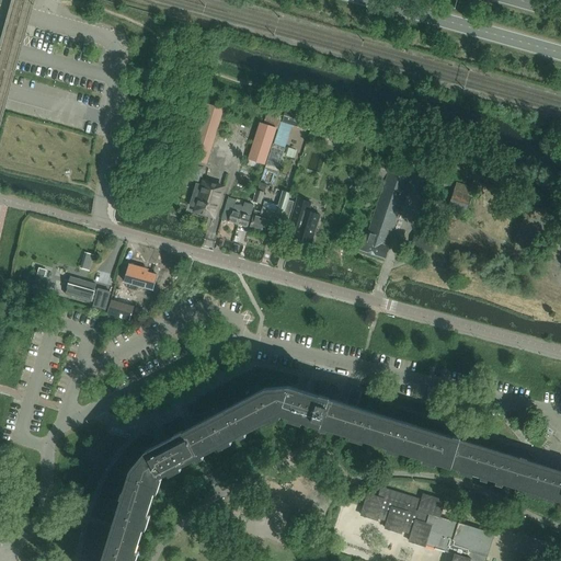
[(207,163),(224,110),(207,104),(191,158),(207,163)]
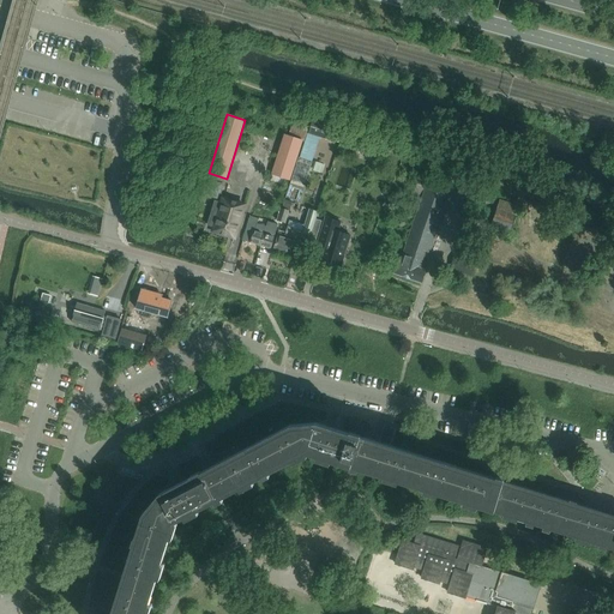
[(314,120),(309,134),(335,142),(339,127),(314,120)]
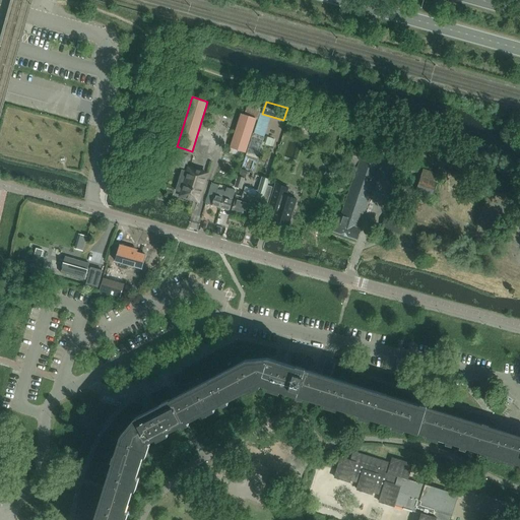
[(246,152),(256,120),(241,115),(231,147),(246,152)]
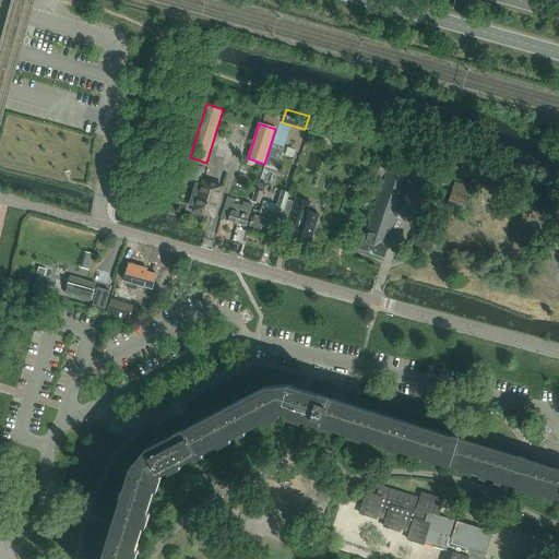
[(385,245),(413,166),(383,156),(376,180),(383,182),(365,238),(360,237),(356,249),(383,258),(388,246),(385,245)]
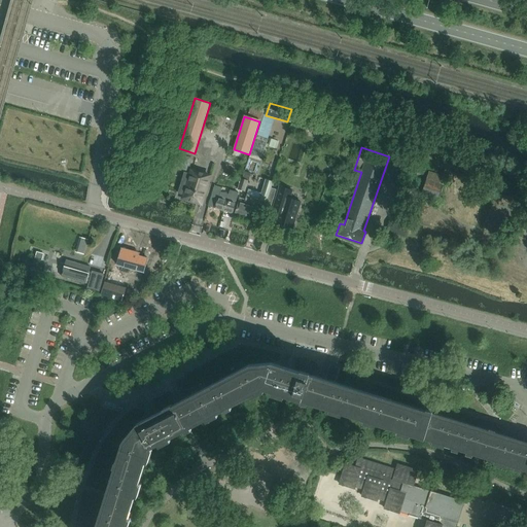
[(187,172),(191,160),(177,155),(174,169),(187,172)]
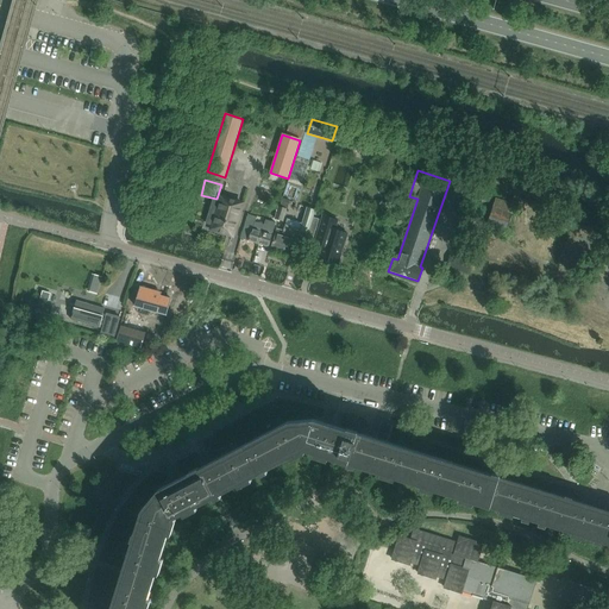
[(214,200),(206,224),(213,225),(212,230),(232,236),(242,206),(243,203),(221,198),(221,200),(220,202),(214,200)]
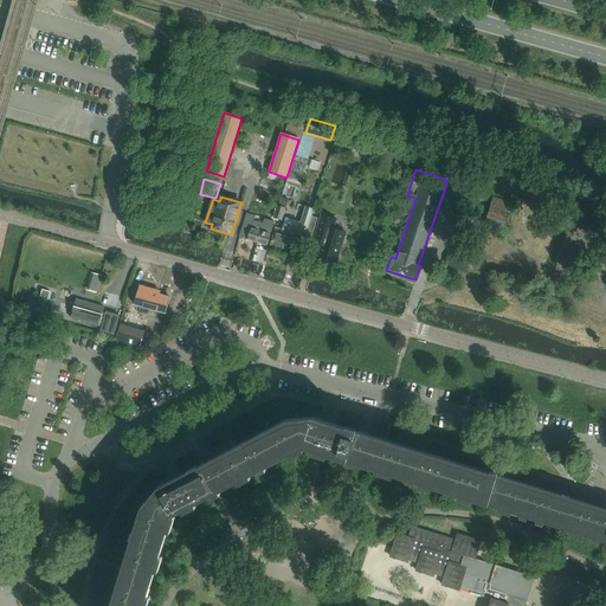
[(503,232),(513,204),(494,198),(484,225),(503,232)]
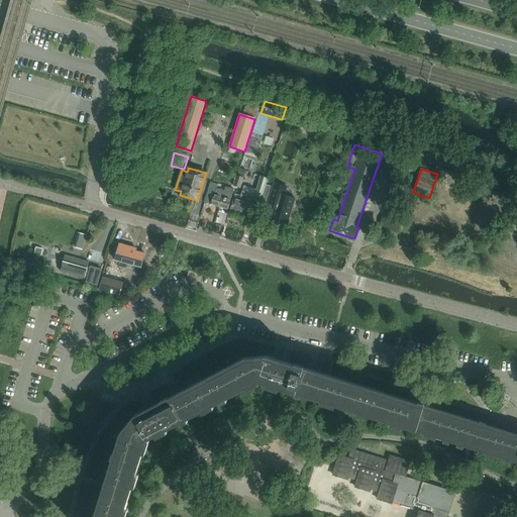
[(233,186),(240,188),(243,179),(236,176),(233,186)]
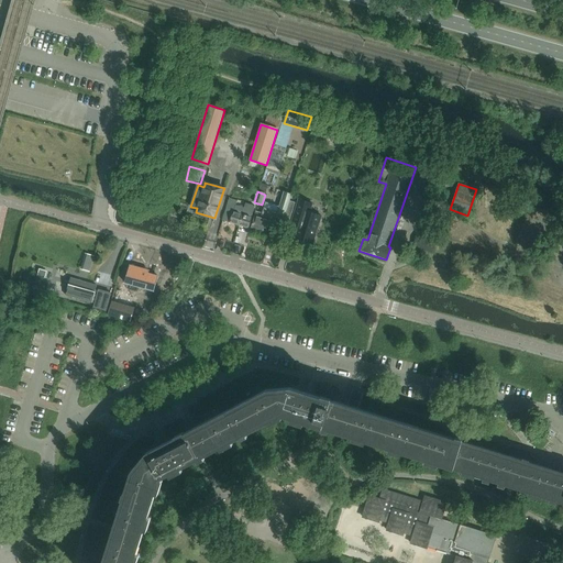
[(272,235),(276,219),(282,221),(291,195),(285,192),(278,212),(264,208),(262,213),(256,212),(251,229),(272,235)]
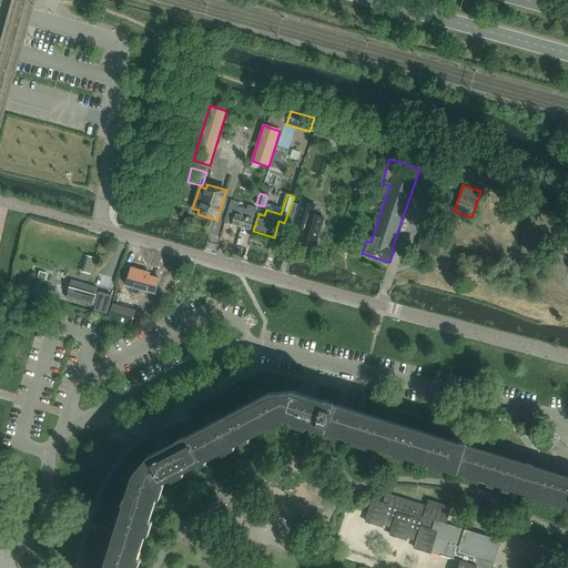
[(242,227),(246,210),(239,208),(240,203),(232,201),(224,223),(232,225),(242,227)]
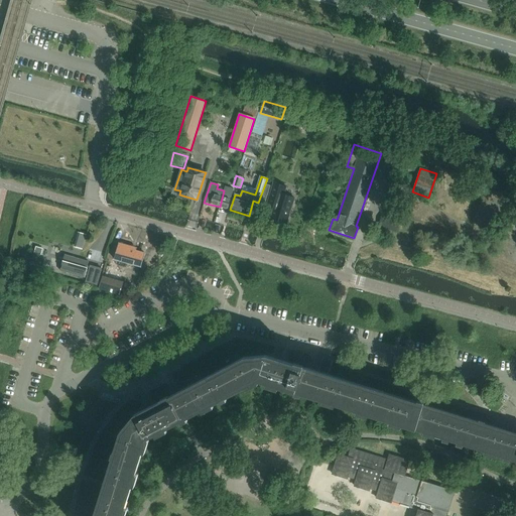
[(266,207),(273,209),(270,219),(286,224),(294,199),(284,195),(286,187),(273,183),(266,207)]
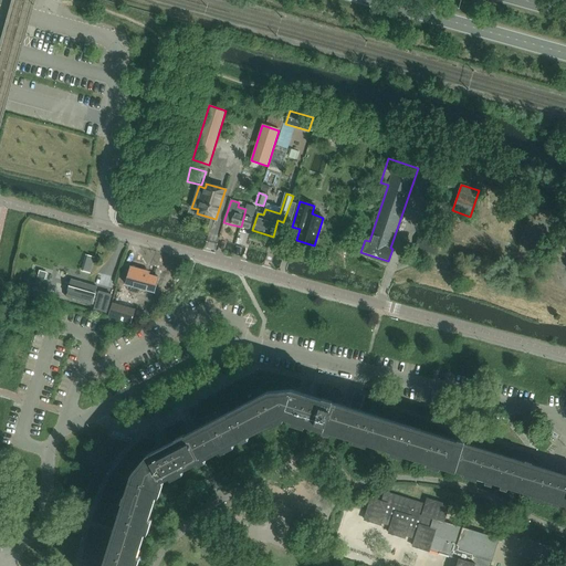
[(241,227),(249,230),(257,208),(248,205),(245,209),(241,227)]
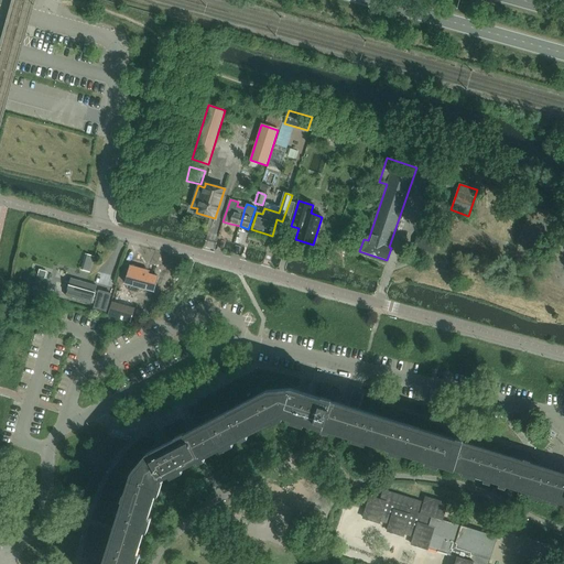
[(433,253),(436,241),(419,236),(414,248),(433,253)]
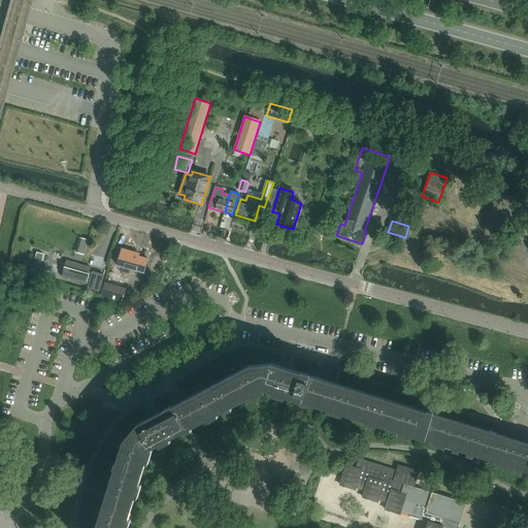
[(81,238),(77,253),(84,255),(88,240),(81,238)]
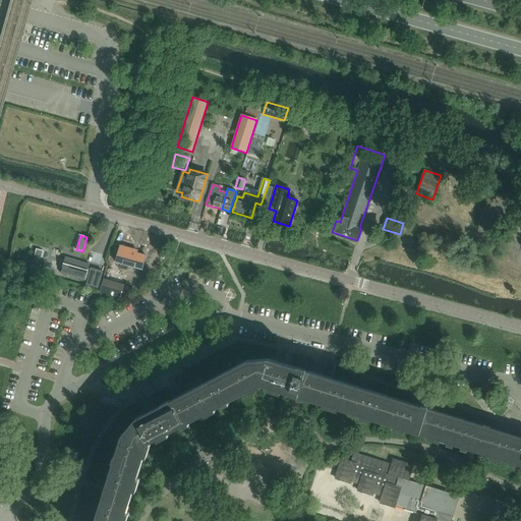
[(138,270),(141,257),(133,254),(133,252),(116,247),(112,263),(121,265),(120,269),(132,272),(133,269),(138,270)]
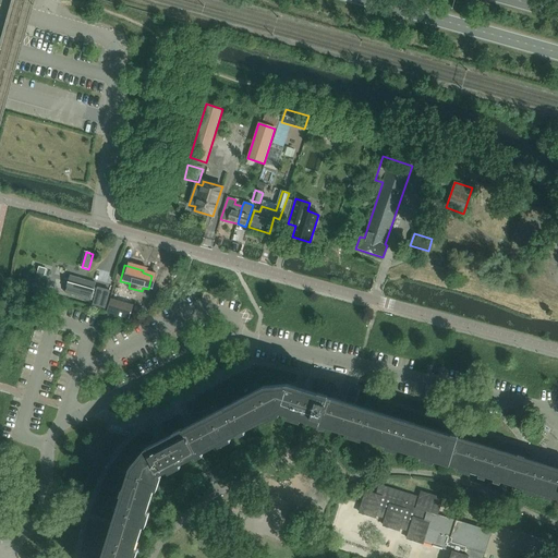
[(92,300),(96,283),(70,276),(65,292),(92,300)]
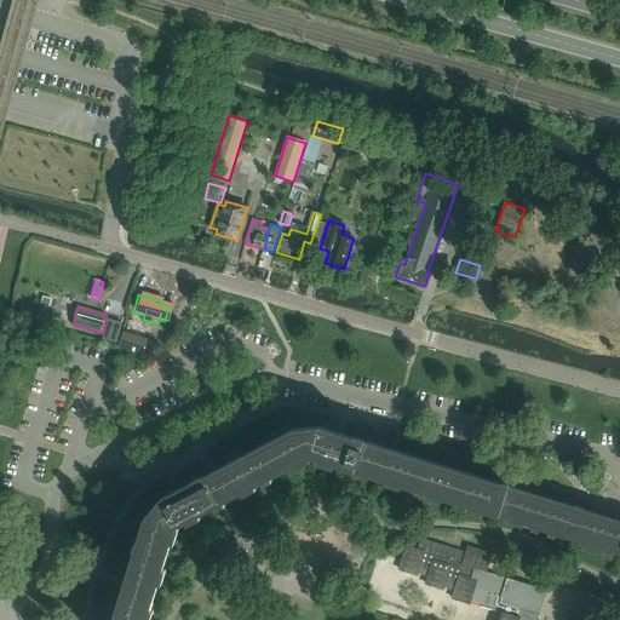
[(38,317),(36,322),(55,328),(56,323),(38,317)]
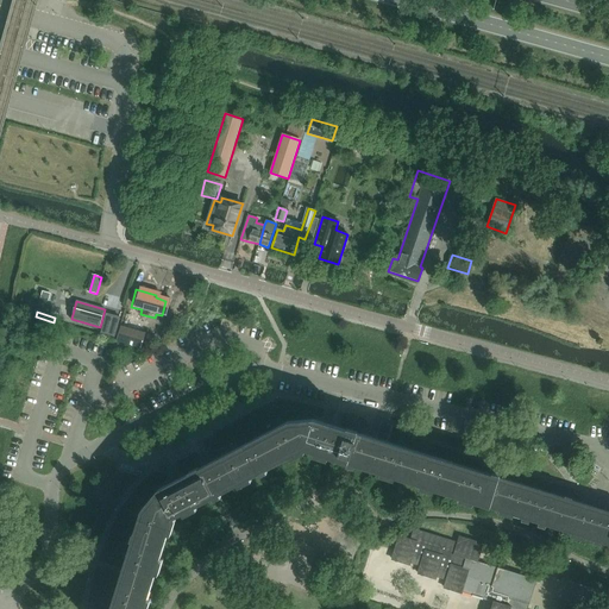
[(107,313),(101,333),(115,337),(120,318),(107,313)]
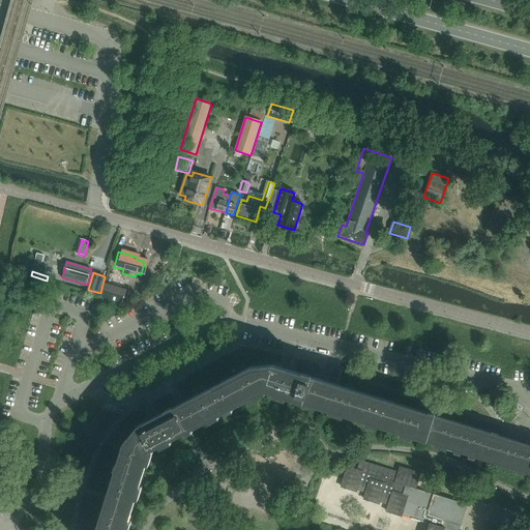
[(107,295),(126,301),(129,291),(110,285),(107,295)]
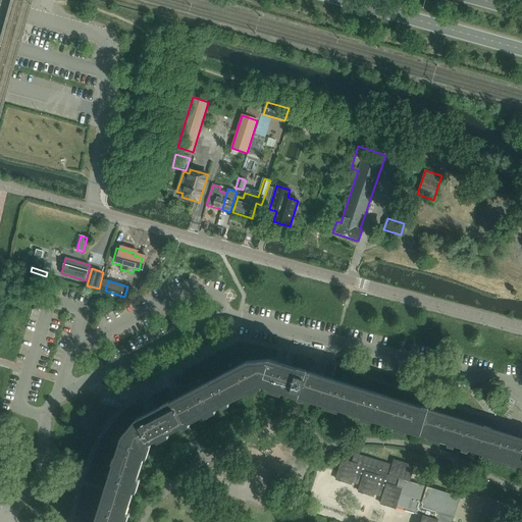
[(320,378),(306,374),(307,371),(310,372),(313,363),(315,362),(313,359),(309,358),(308,360),(303,359),(302,356),(298,354),(294,356),(293,362),(297,363),(295,367),(298,367),(297,371),(269,362),(248,364),(185,397),(196,418),(259,385),(262,385),(313,401),(320,378)]
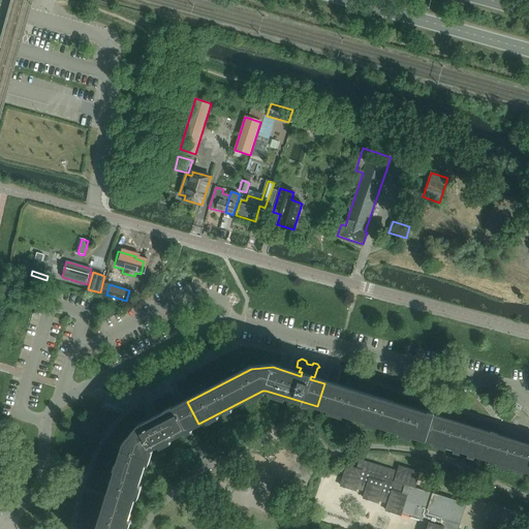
[(528,446),(498,438),(333,386),(324,383),(317,406),(528,471),(528,446)]
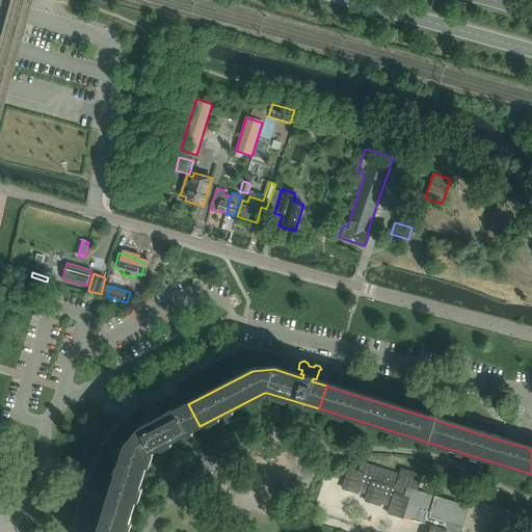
[(152,451),(200,426),(188,404),(176,411),(174,408),(177,406),(173,399),(174,397),(170,396),(166,398),(167,400),(163,402),(159,401),(155,403),(154,407),(157,413),(161,410),(163,414),(165,413),(165,414),(167,416),(140,430),(127,447),(100,531),(125,531),(150,454),(152,451)]
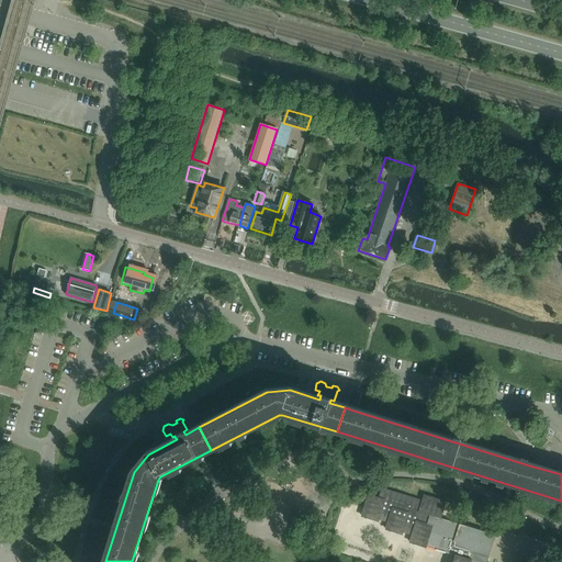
[(486,561),(495,535),(440,518),(445,503),(446,503),(425,496),(425,495),(423,501),(382,487),(379,497),(368,494),(361,516),(378,520),(377,521),(378,521),(379,519),(389,521),(386,529),(402,534),(401,535),(402,535),(403,531),(412,535),(409,542),(425,547),(425,548),(426,548),(426,547),(454,555),(456,555),(453,561),(486,561)]
